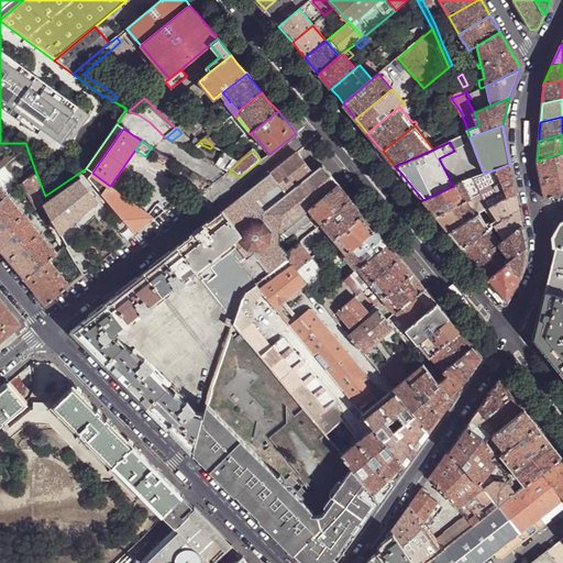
[(173,161),(158,152),(156,154),(151,163),(155,165),(154,166),(165,174),(173,161)]
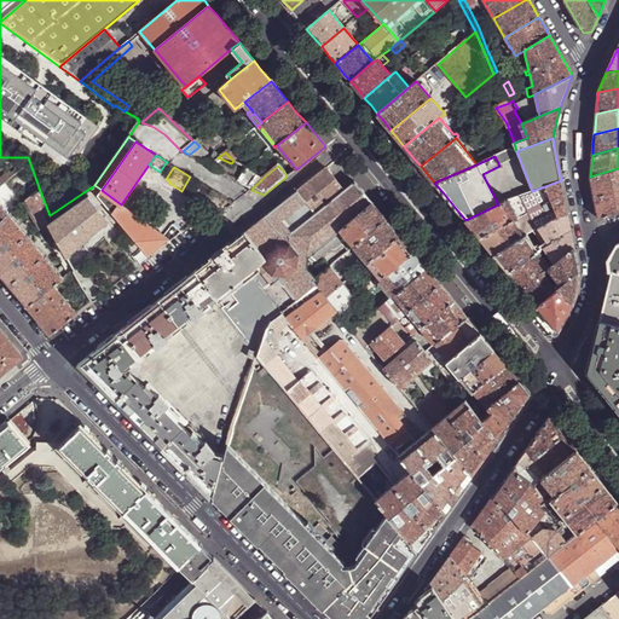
[(320,173),(298,191),(316,214),(343,192),(329,173),(325,168),(320,173)]
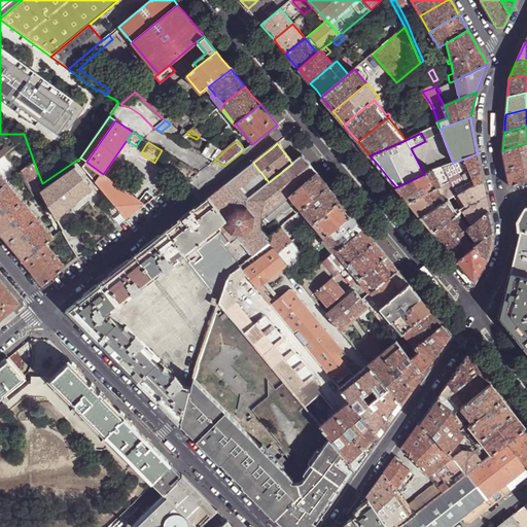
[(526,143),(502,150),(504,162),(507,177),(510,186),(526,179),(526,143)]
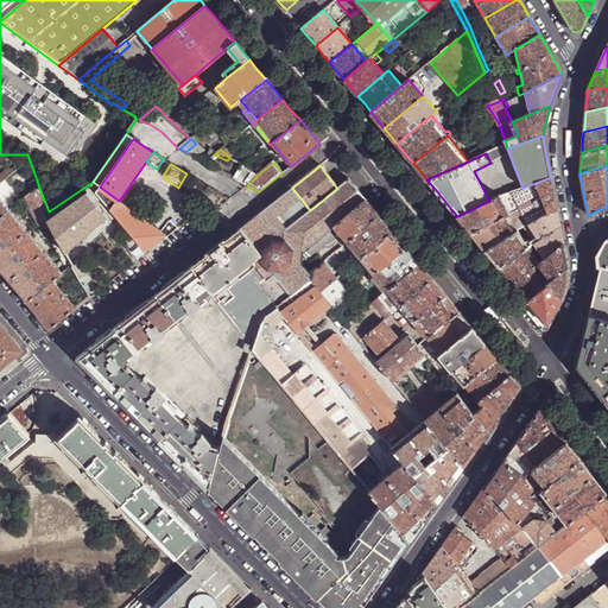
[(251,173),(241,168),(232,177),(242,183),(251,173)]
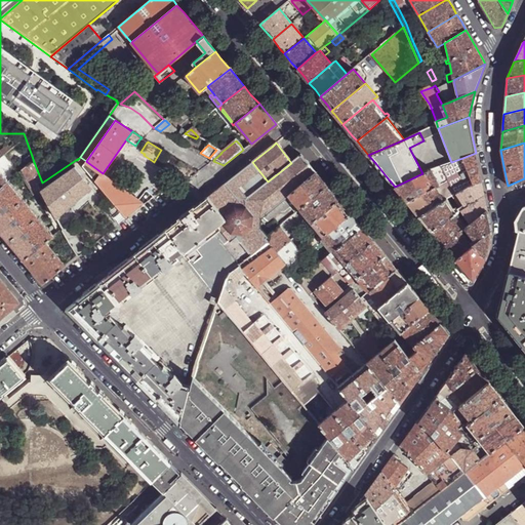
[(1,153),(4,157),(12,150),(9,147),(1,153)]
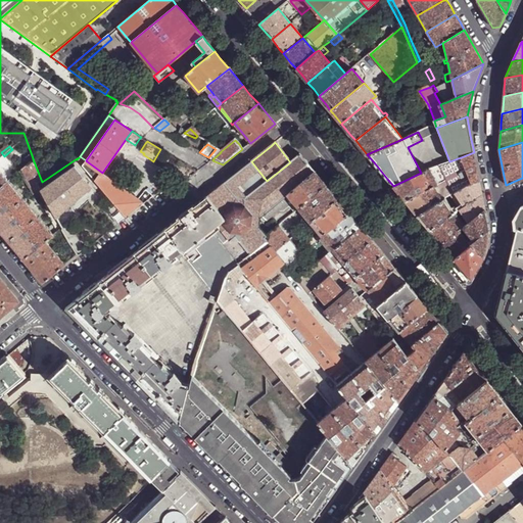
[(153,161),(185,182),(196,174),(160,149),(153,161)]
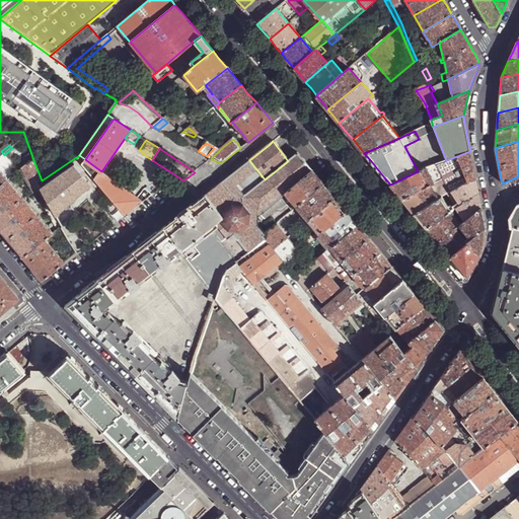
[(472,165),(470,151),(457,156),(463,169),(468,182),(475,179),(472,165)]
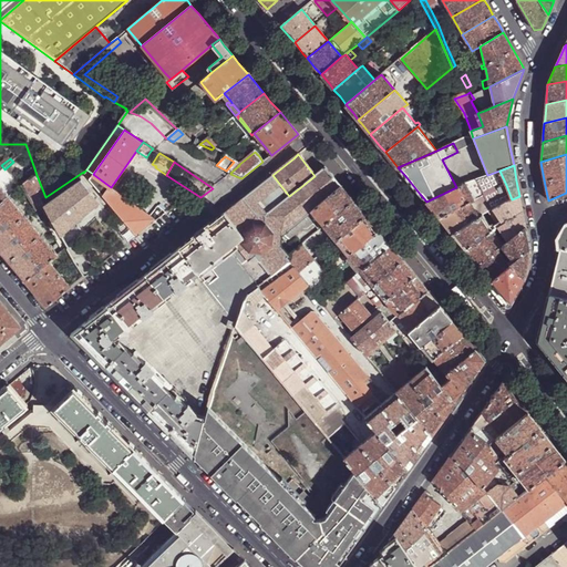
[(256,215),(243,198),(226,213),(239,229),(235,245),(229,248),(234,254),(244,267),(249,263),(259,264),(271,278),(290,263),(287,258),(288,256),(280,247),(281,236),(285,234),(311,210),(341,186),(332,176),(326,167),(315,176),(289,196),(265,216),(256,215)]
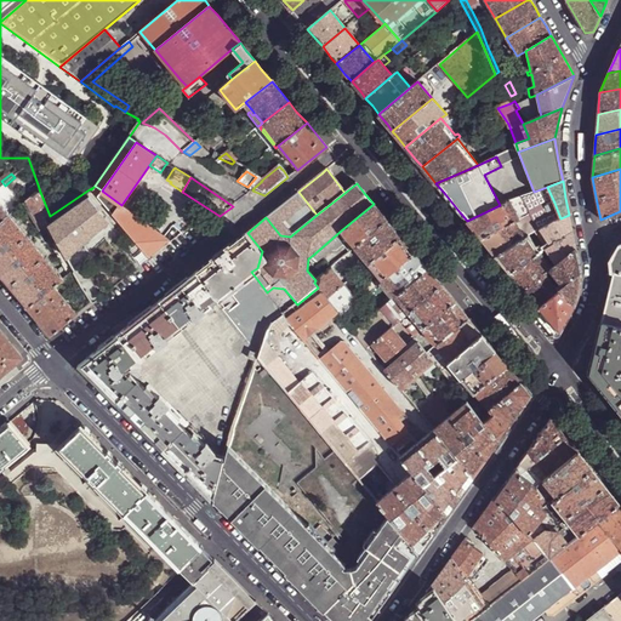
[(24,194),(30,200),(40,192),(38,184),(24,194)]
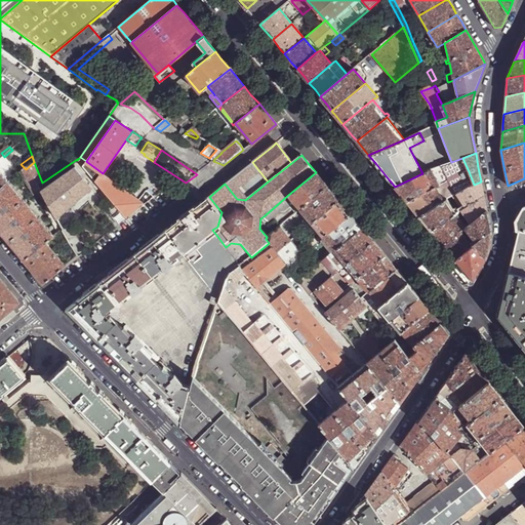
[(451,162),(432,168),(422,173),(395,187),(402,195),(407,201),(469,171),(462,158),(451,162)]
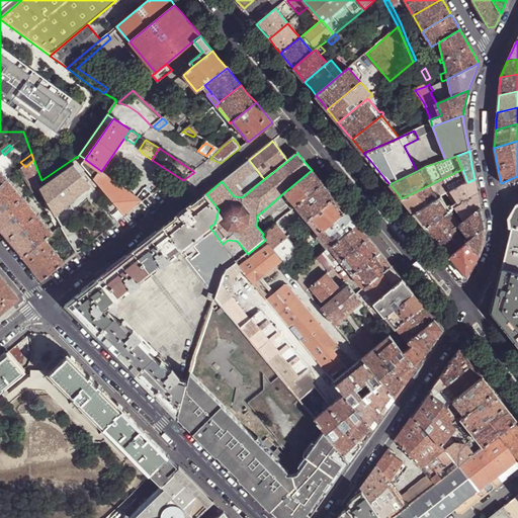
[(25,167),(22,170),(31,186),(37,183),(41,180),(33,160),(25,167)]
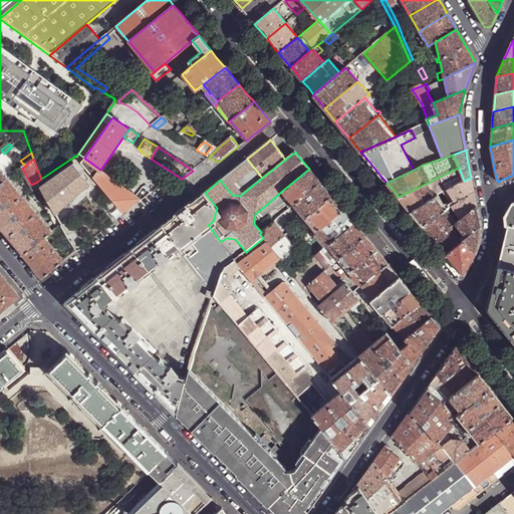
[(85,159),(81,163),(94,178),(100,170),(85,159)]
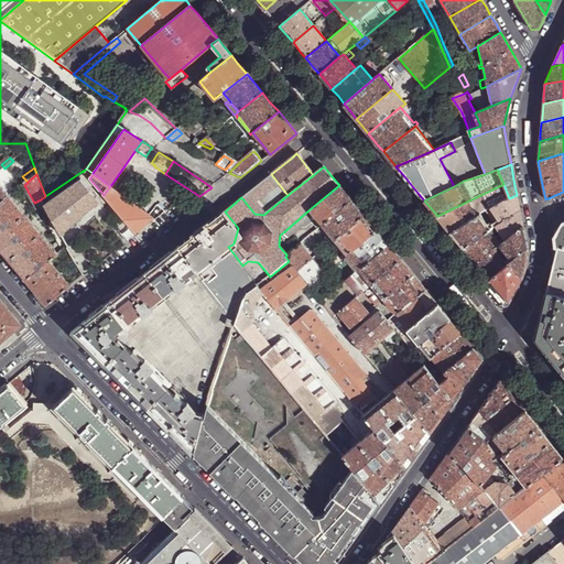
[(249,192),(241,197),(255,214),(263,215),(288,195),(271,174),(266,179),(249,192)]
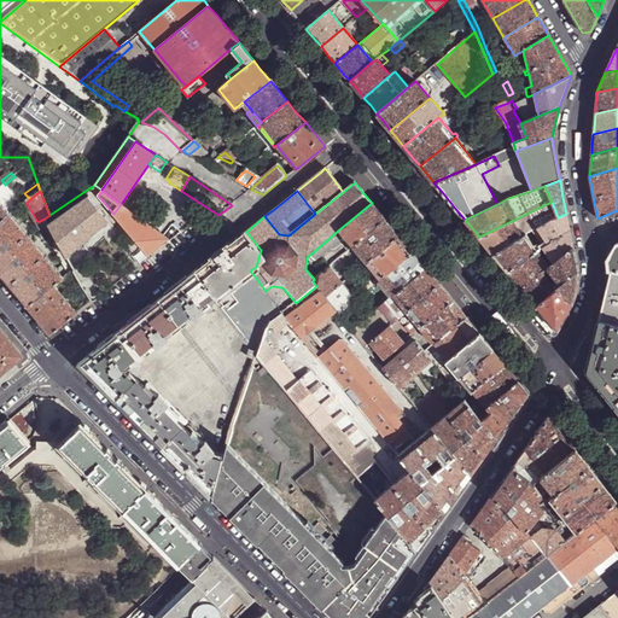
[(88,197),(50,225),(56,237),(57,239),(68,257),(75,251),(109,221),(88,197)]
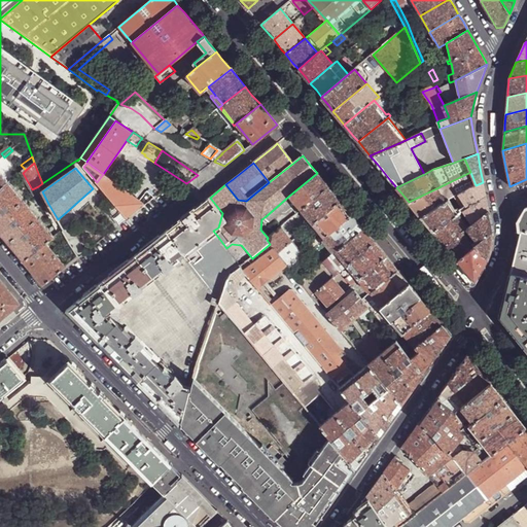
[(0,189),(9,183),(0,172),(0,189)]
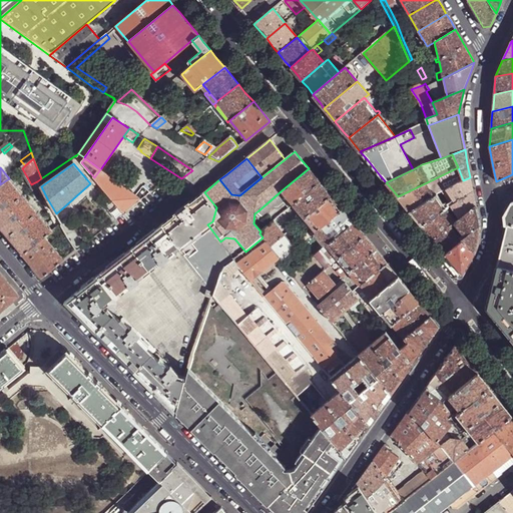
[(409,211),(437,195),(447,190),(463,180),(458,167),(398,196),(406,206),(409,211)]
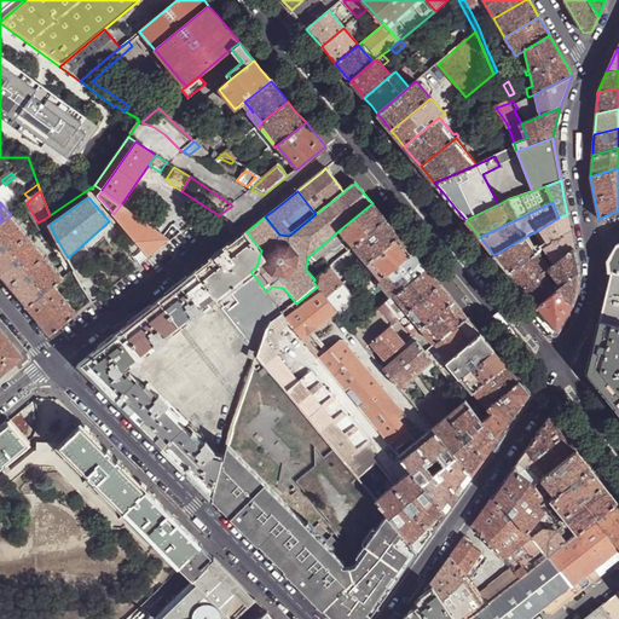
[(27,203),(24,204),(38,227),(40,226),(38,223),(27,203)]
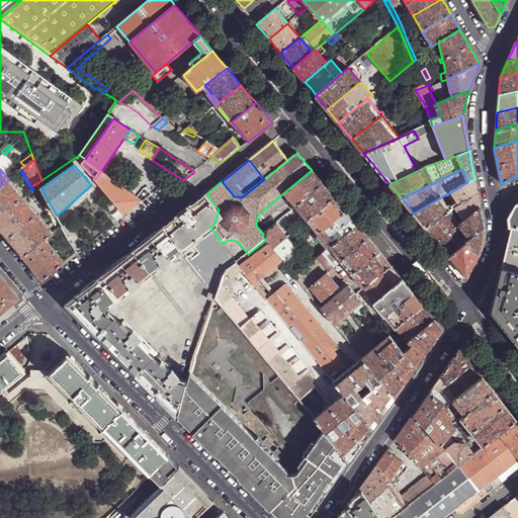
[(318,177),(312,170),(284,192),(295,206),(323,184),(318,177)]
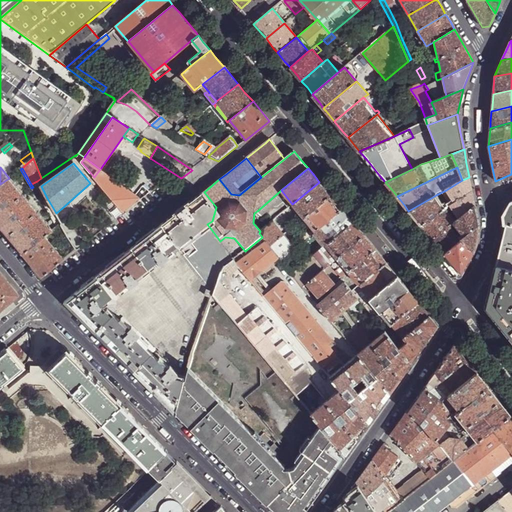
[(100,169),(94,177),(123,210),(139,197),(100,169)]
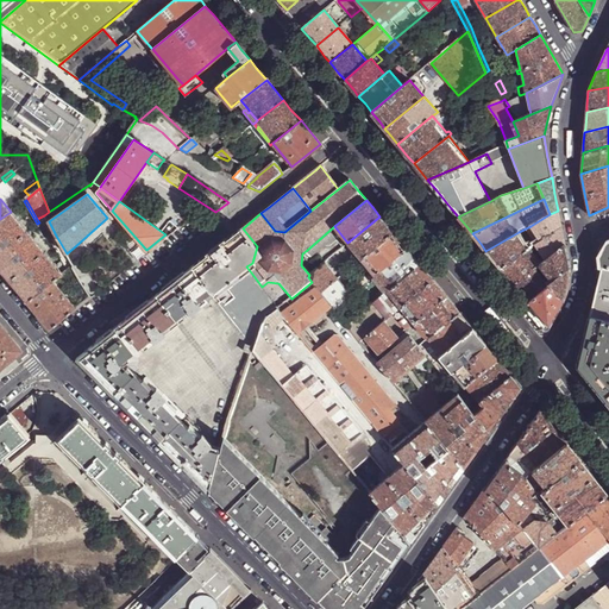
[(558,211),(550,214),(531,226),(540,240),(562,227),(559,218),(558,211)]
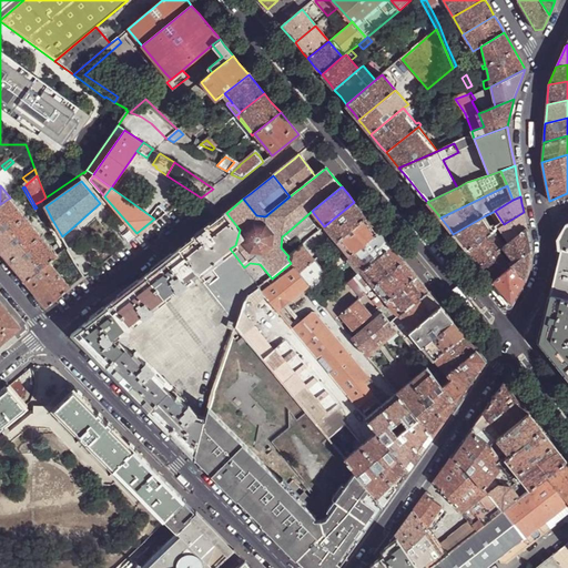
[(0,250),(2,253),(34,226),(32,223),(10,198),(0,204),(0,250)]
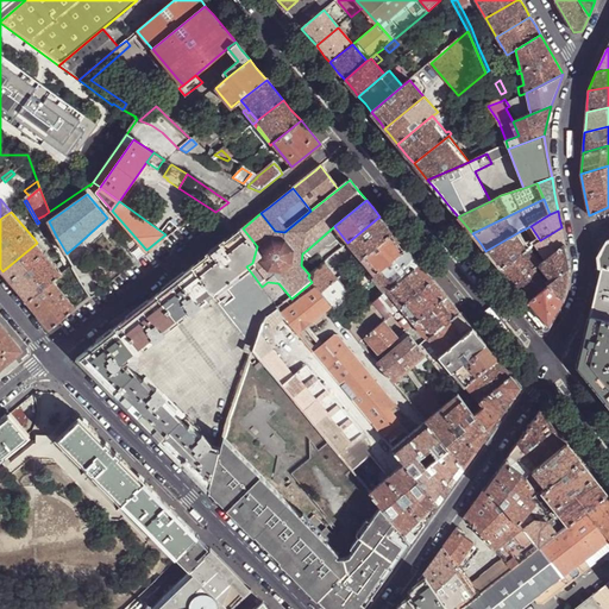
[(49,221),(44,215),(37,219),(39,223),(48,238),(55,233),(49,221)]
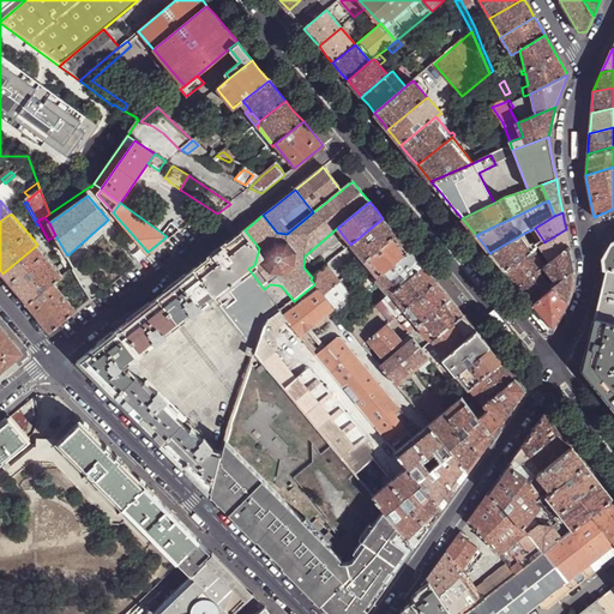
[(389,224),(383,218),(350,245),(363,262),(396,234),(389,224)]
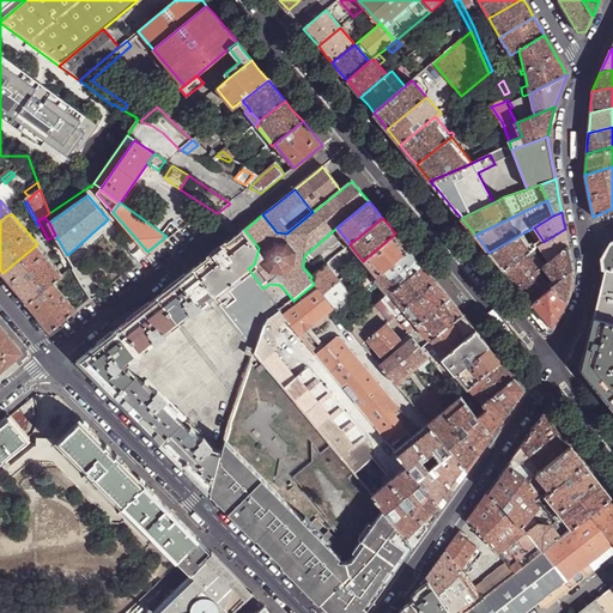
[(347,247),(350,244),(337,228),(308,253),(313,259),(328,247),(329,248),(332,247),(337,243),(337,241),(337,240),(338,238),(345,248),(347,247)]
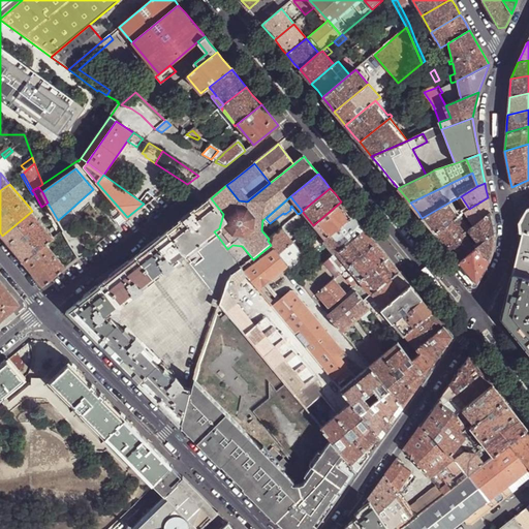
[(469,209),(466,212),(465,212),(474,225),(491,212),(489,204),(488,197),(469,209)]
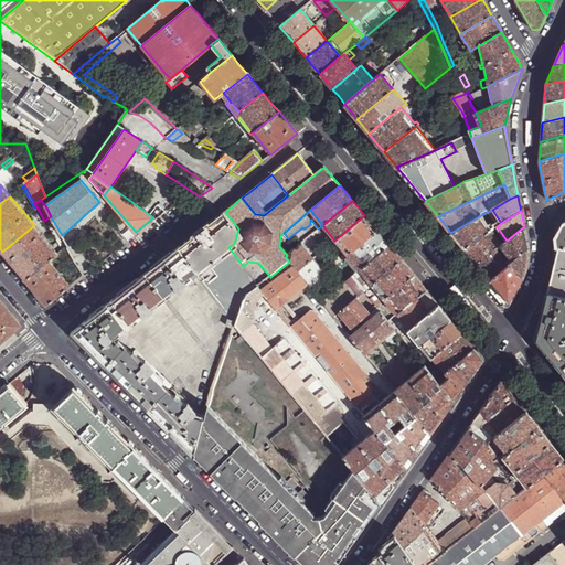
[(225,212),(221,214),(233,230),(231,242),(216,253),(220,255),(228,247),(234,244),(238,228),(225,212)]
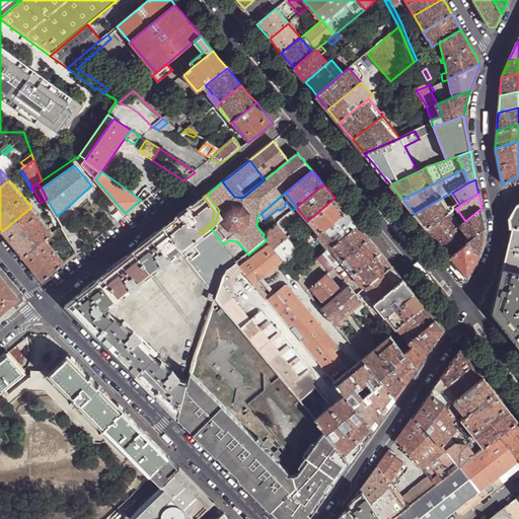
[(172,221),(164,227),(182,249),(202,234),(199,232),(212,222),(214,211),(203,197),(200,200),(187,210),(172,221)]
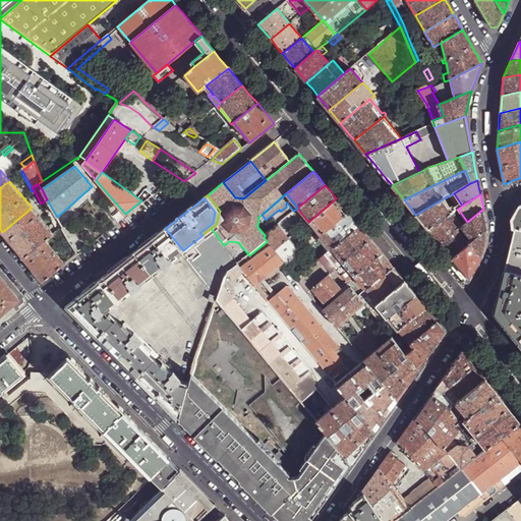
[(342,206),(336,198),(308,222),(320,235),(348,212),(342,206)]
